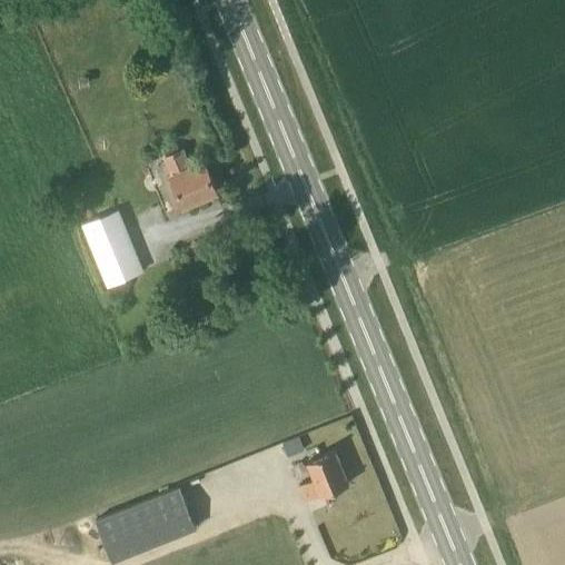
[(185,172),(177,154),(160,160),(168,179),(167,180),(179,209),(211,196),(200,167),(185,172)]
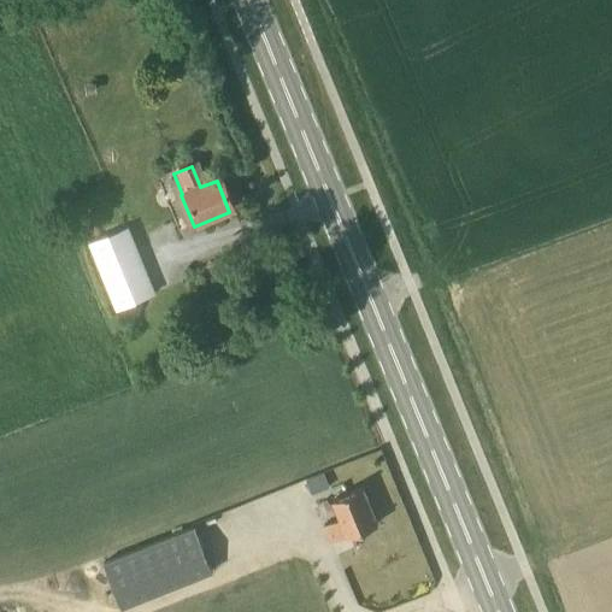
[(123,310),(156,295),(128,229),(94,242),(123,310)]
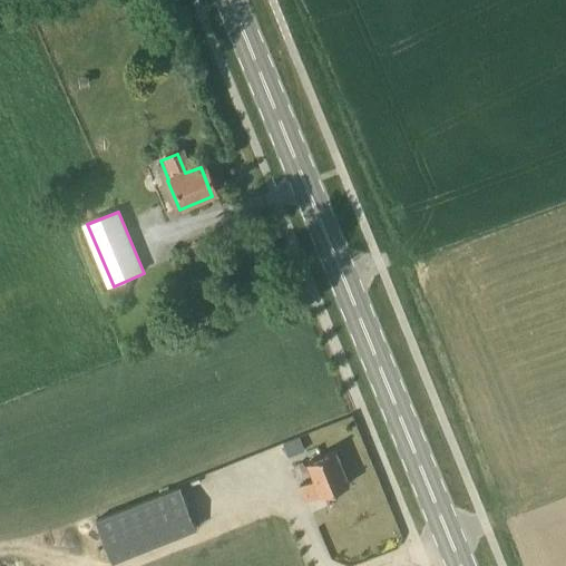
[(294,441),(279,449),(284,460),(299,452),(294,441)]
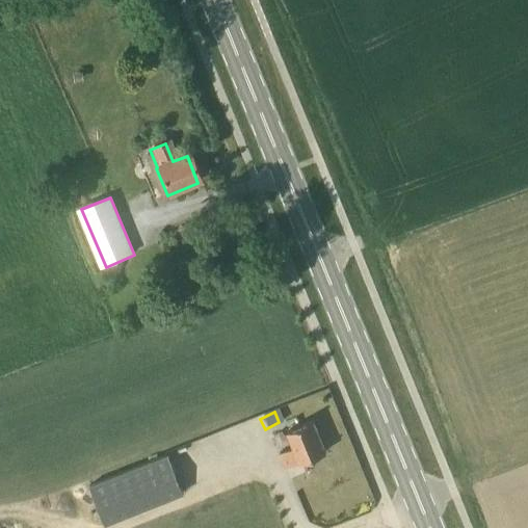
[(282,472),(321,455),(309,424),(283,436),(289,450),(275,456),(282,472)]
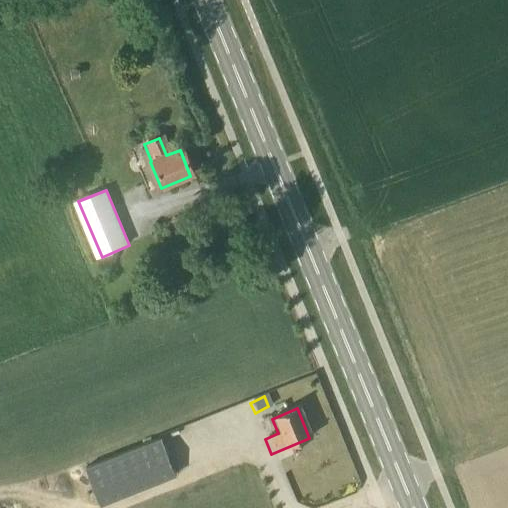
[(87,471),(102,507),(105,507),(176,479),(162,442),(87,471)]
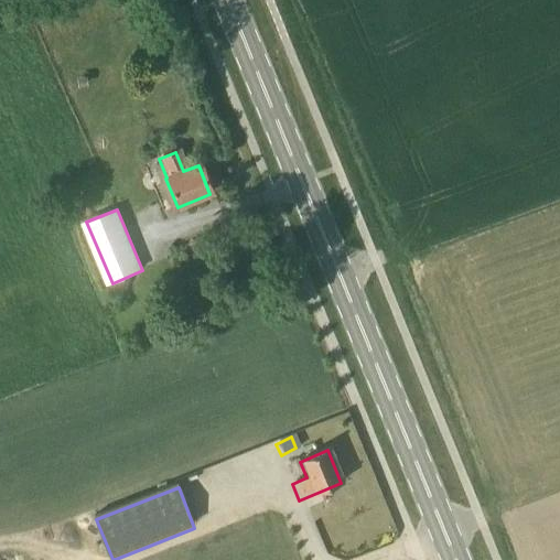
All buildings are outlined.
